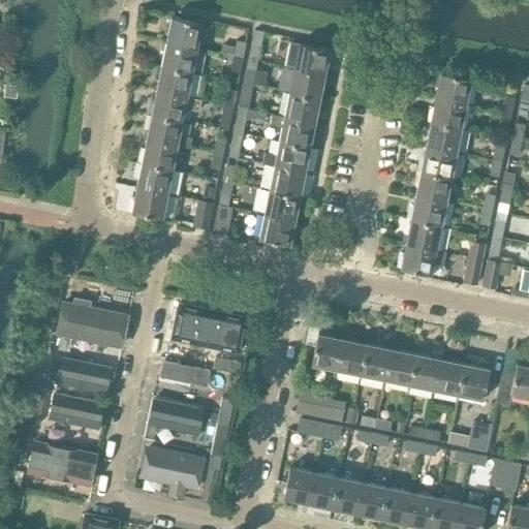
[(196,48),(201,23),(172,17),(166,41),(196,48)]
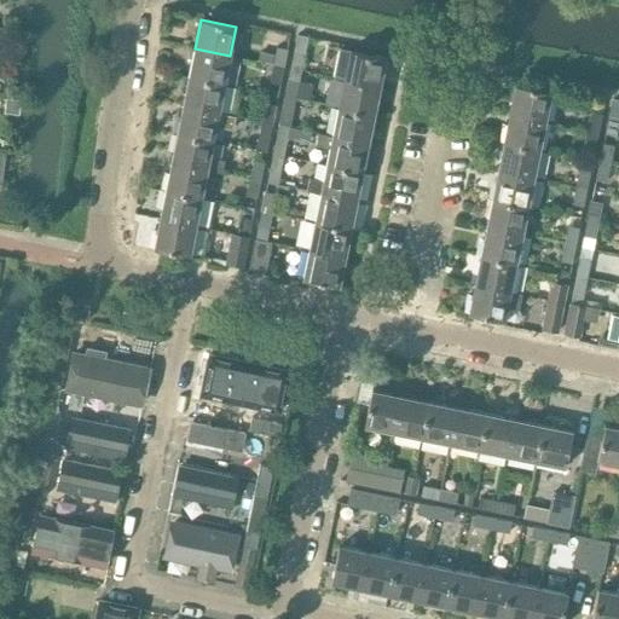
[(224,84),(230,56),(195,48),(189,77),(224,84)]
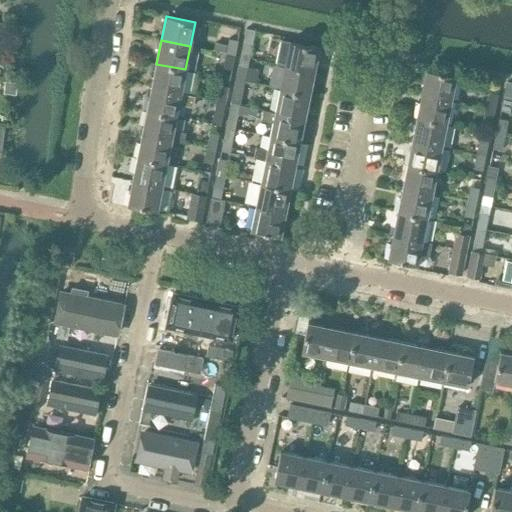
[(227,53),(235,55),(238,42),(229,40),(227,53)]
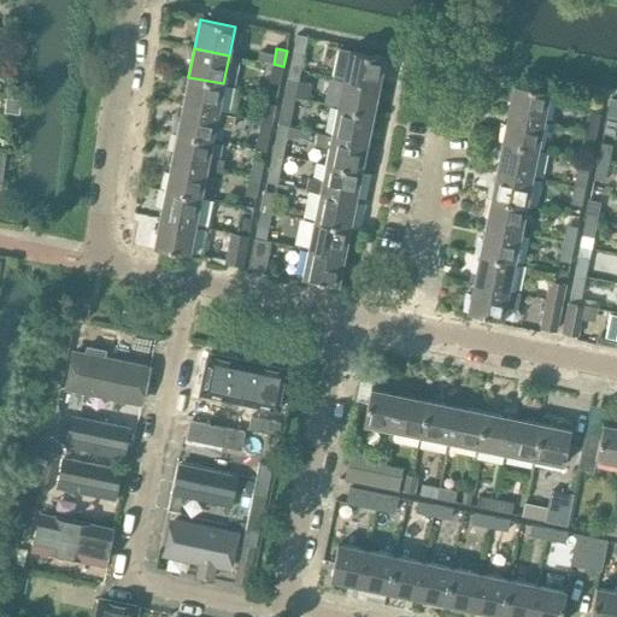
[(339,48),(333,77),(344,78),(378,87),(385,57),(339,48)]
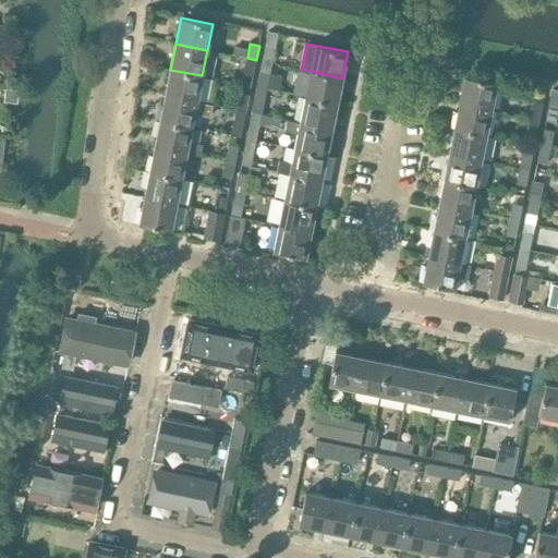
[(263,61),(273,63),(276,49),(266,46),(263,61)]
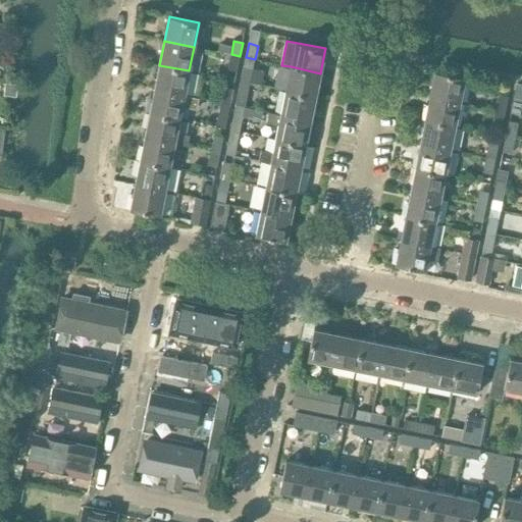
[(240,56),(231,54),(228,69),(237,70),(240,56)]
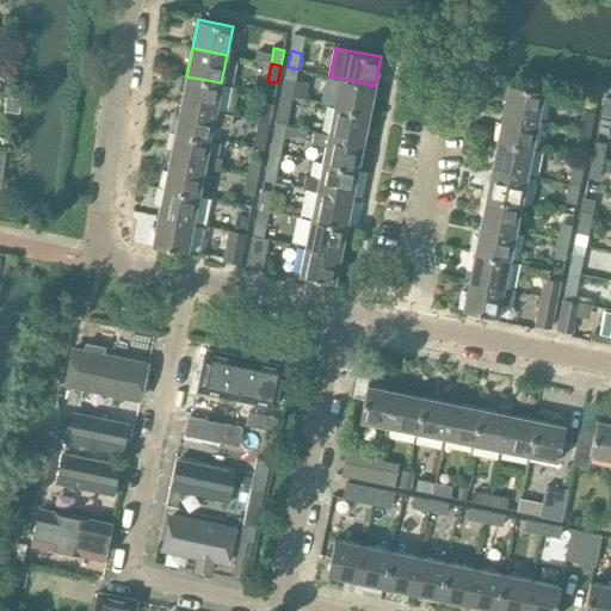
[(216,111),(221,82),(186,76),(181,104),(216,111)]
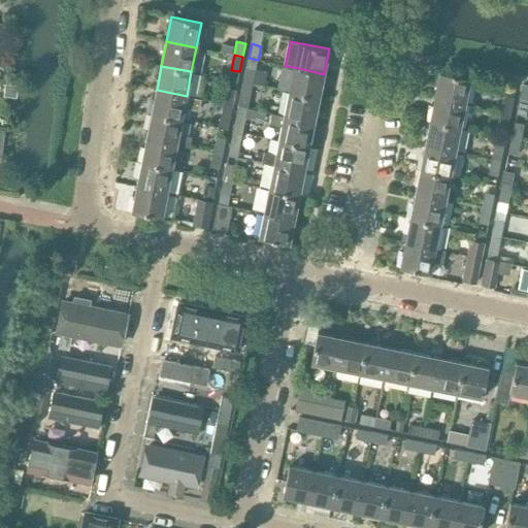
[(294,67),(289,92),(319,98),(324,74),(294,67)]
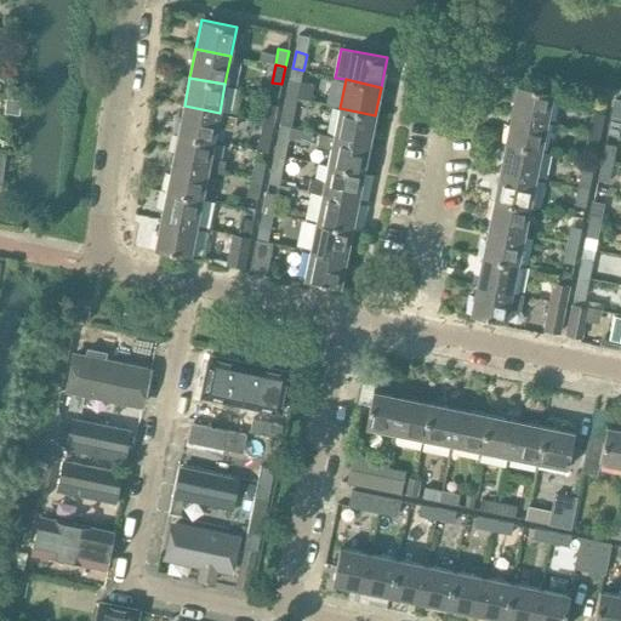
[(286,97),(297,100),(301,83),(290,80),(286,97)]
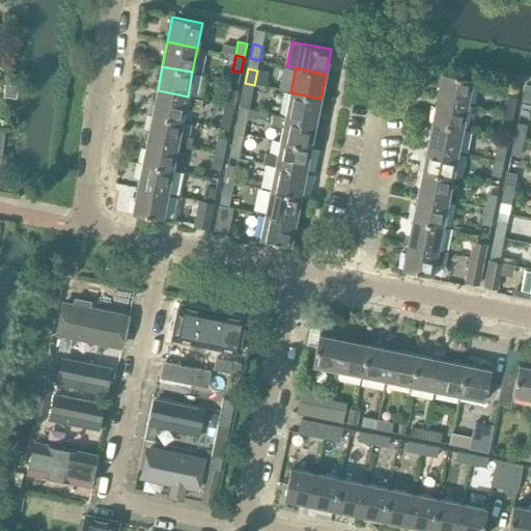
[(442,73),(437,98),(468,104),(473,79),(442,73)]
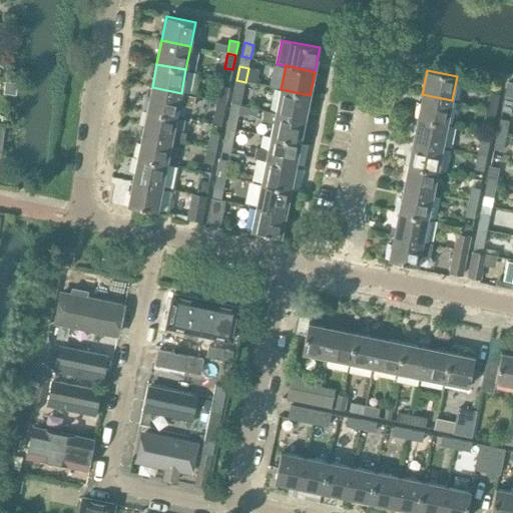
[(245,82),(236,80),(231,104),(240,106),(245,82)]
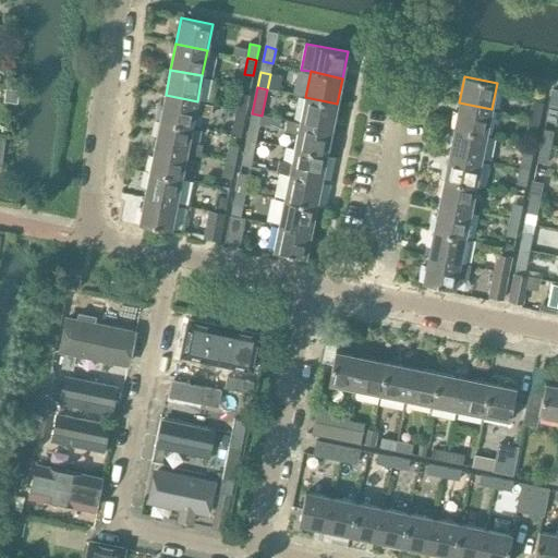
[(8,92),(7,104),(19,104),(19,92),(8,92)]
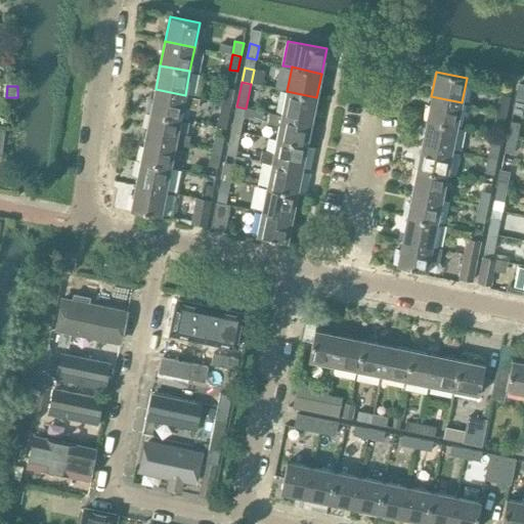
[(222,102),(231,104),(234,90),(225,88),(222,102)]
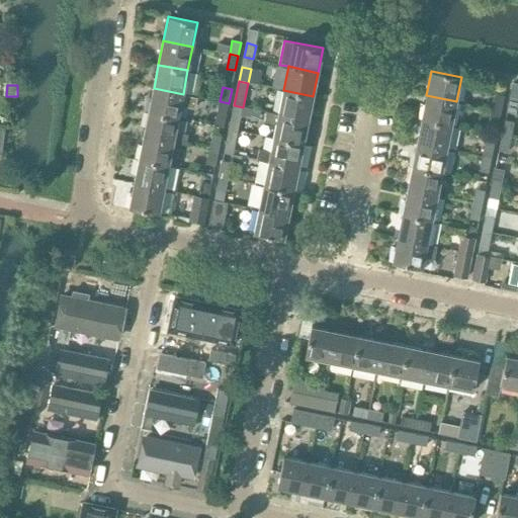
[(154,88),(149,112),(178,118),(180,106),(195,108),(197,97),(182,94),(183,94),(154,88)]
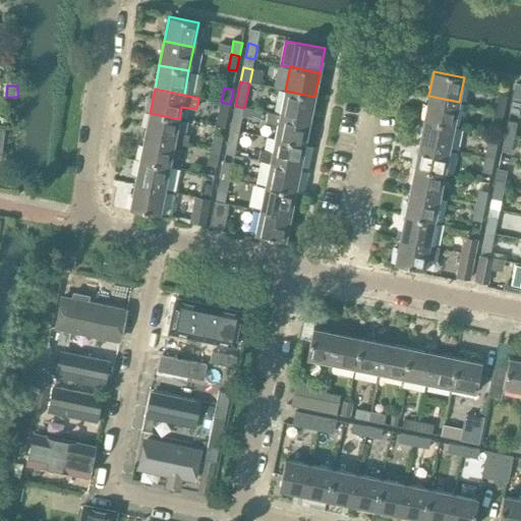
[(309,121),(314,97),(285,91),(280,114),(309,121)]
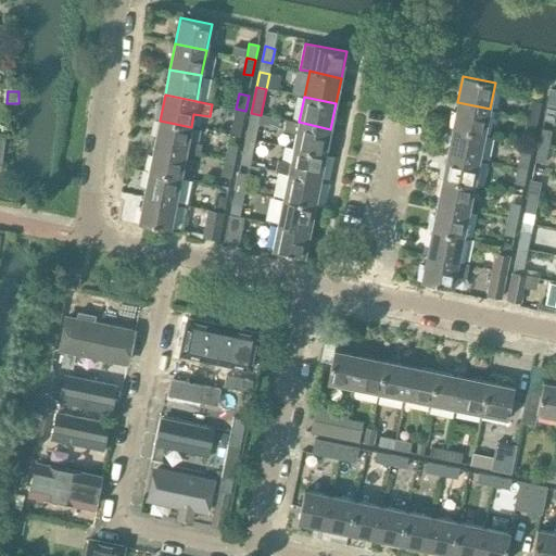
[(528,116),(538,118),(540,103),(531,101),(528,116)]
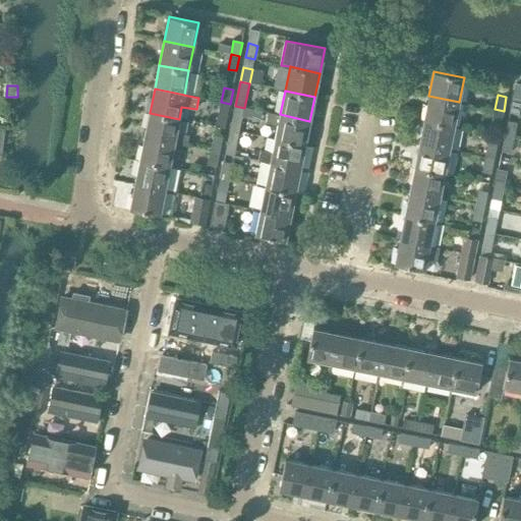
[(428,96),(423,120),(454,126),(459,102),(428,96)]
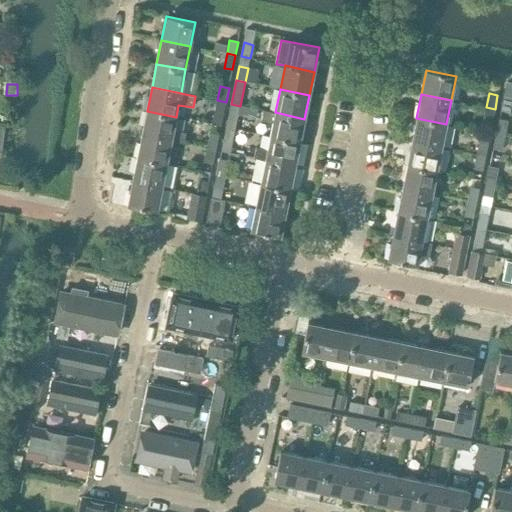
[(500,110),(509,112),(511,97),(503,96),(500,110)]
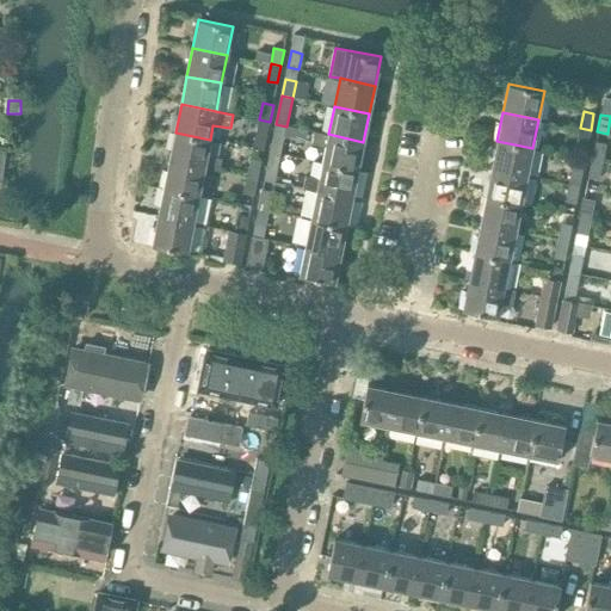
[(270,122),(259,119),(253,149),(263,152),(266,140),(270,122)]
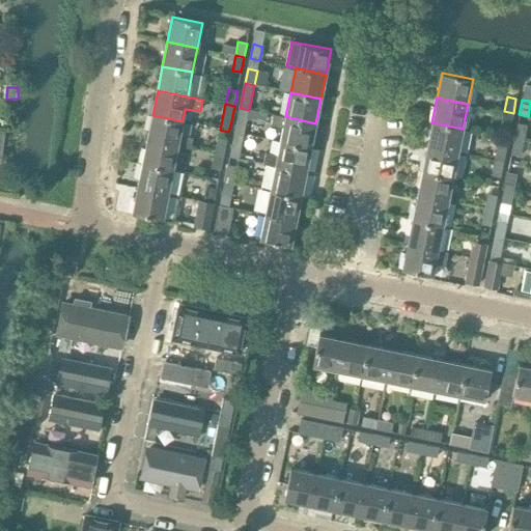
[(234,132),(245,134),(249,110),(240,108),(234,132)]
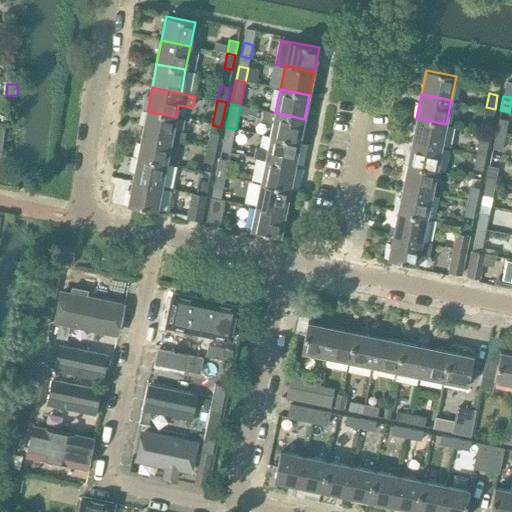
[(495,109),(486,107),(483,122),(492,123),(495,109)]
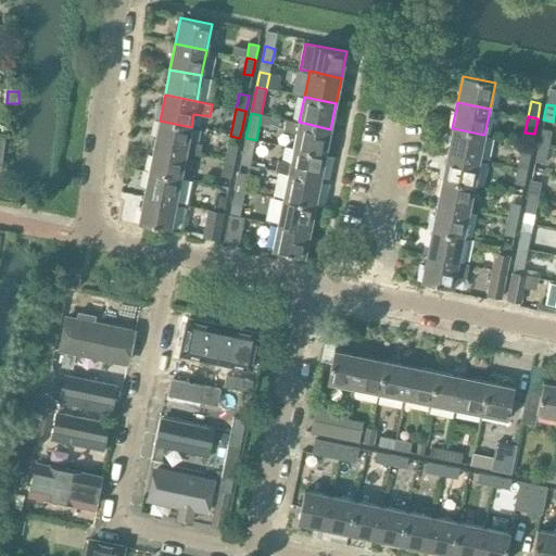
[(325,154),(330,129),(299,122),(286,119),(283,130),(297,133),(293,148),(325,154)]
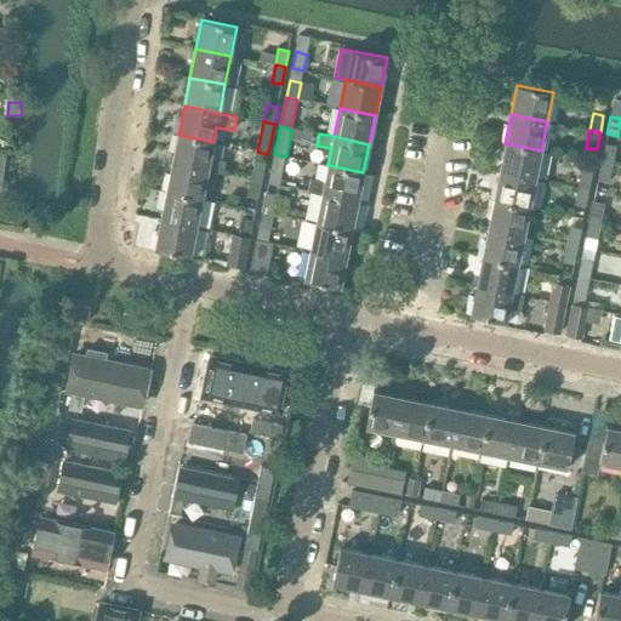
[(210,157),(214,142),(178,135),(172,163),(208,170),(222,172),(224,160),(210,157)]
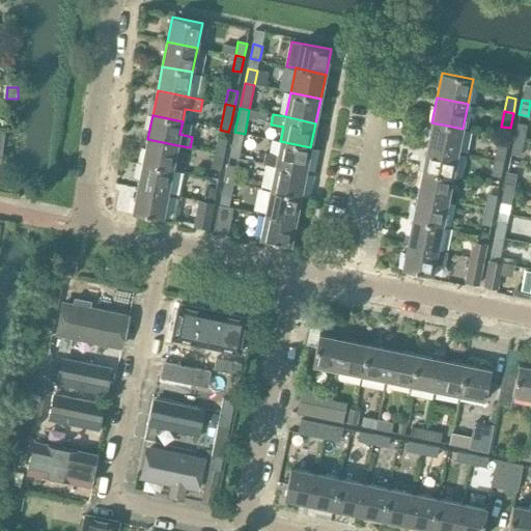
[(431,122),(427,146),(457,152),(463,129),(431,122)]
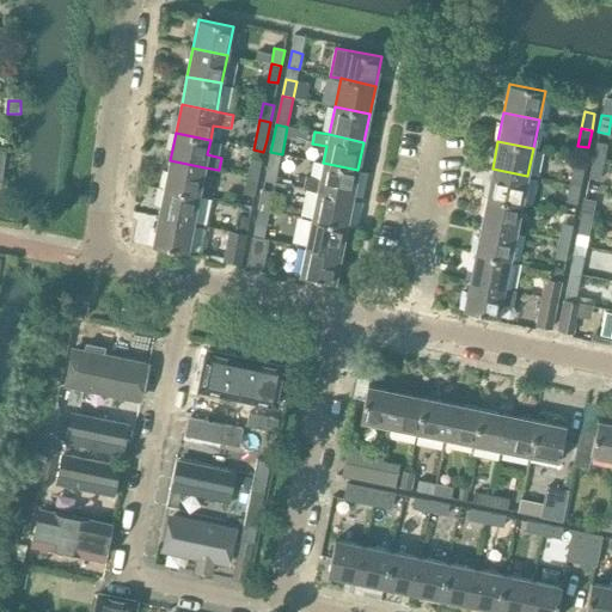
[(593,159),(603,161),(606,145),(597,142),(593,159)]
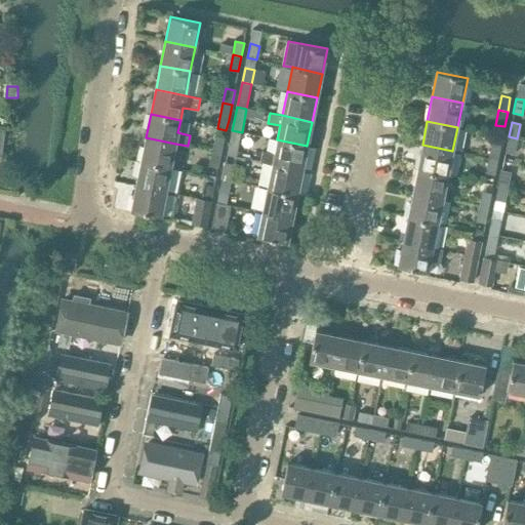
[(242,132),(232,130),(227,155),(236,157),(238,147),(239,147),(242,132)]
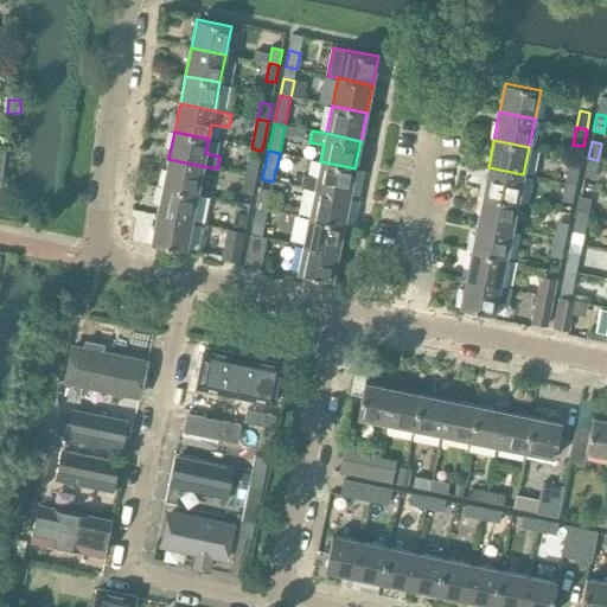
[(246,174),(256,177),(260,160),(249,158),(246,174)]
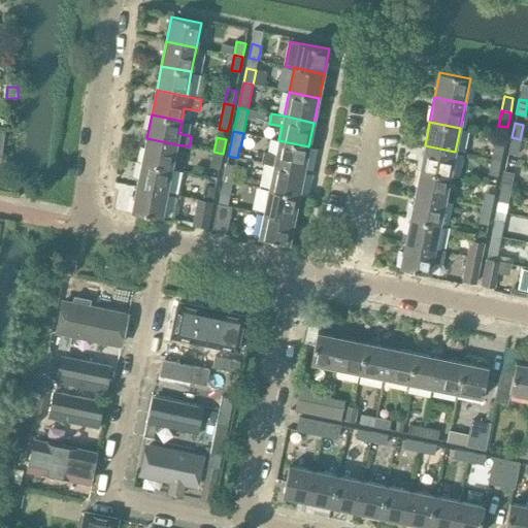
[(520,139),(512,137),(508,153),(517,155),(520,139)]
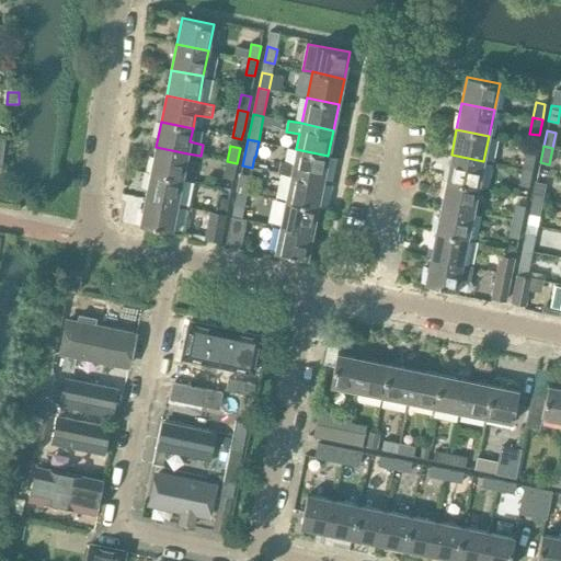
[(182,179),(187,153),(156,147),(150,173),(182,179)]
